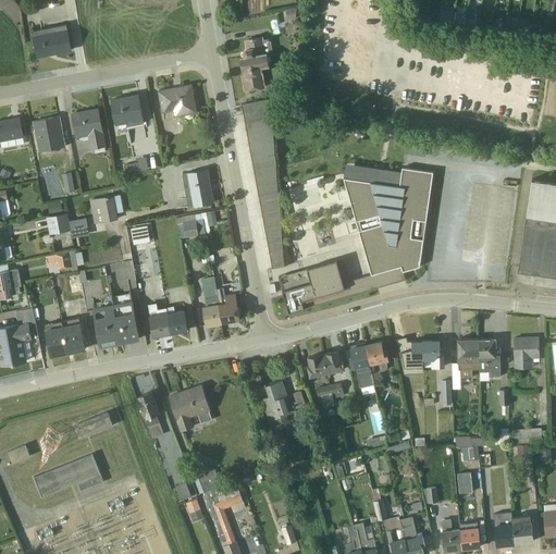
[(547,0),(541,38),(555,40),(555,37),(547,36),(555,0),(547,0)]
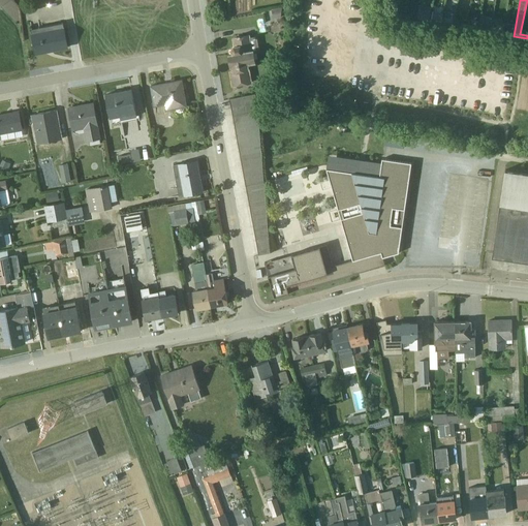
[(430,9),(417,7),(416,19),(428,20),(430,9)]
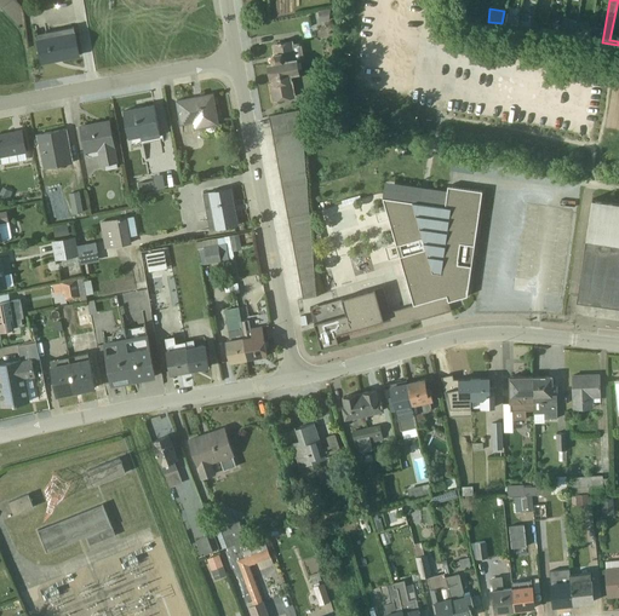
[(320,23),(328,21),(330,11),(317,12),(320,23)]
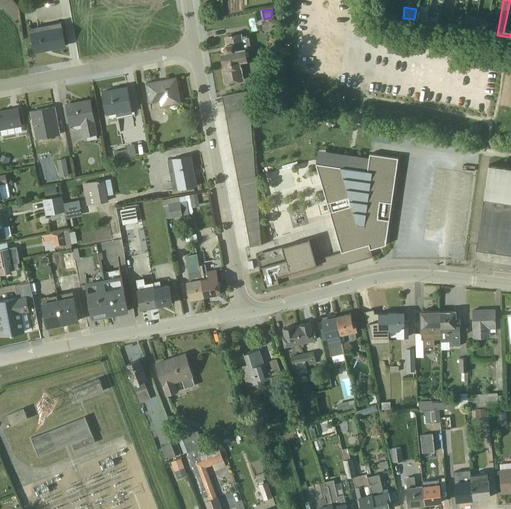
[(417,20),(427,21),(428,13),(418,12),(417,20)]
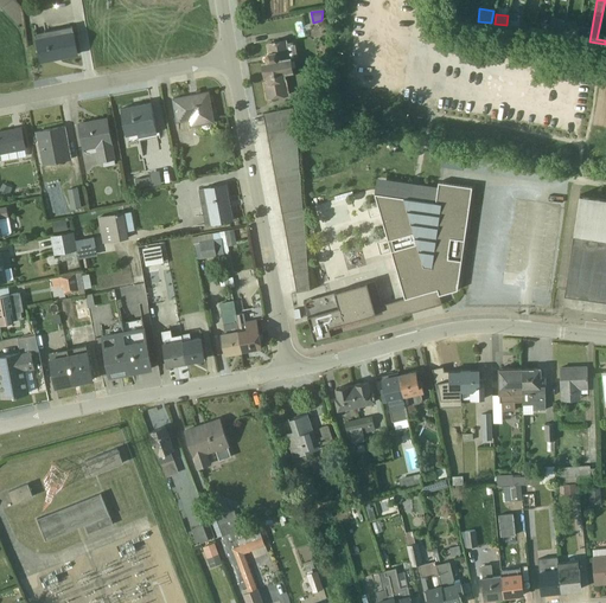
[(552,34),(562,37),(563,30),(563,26),(554,24),(552,34)]
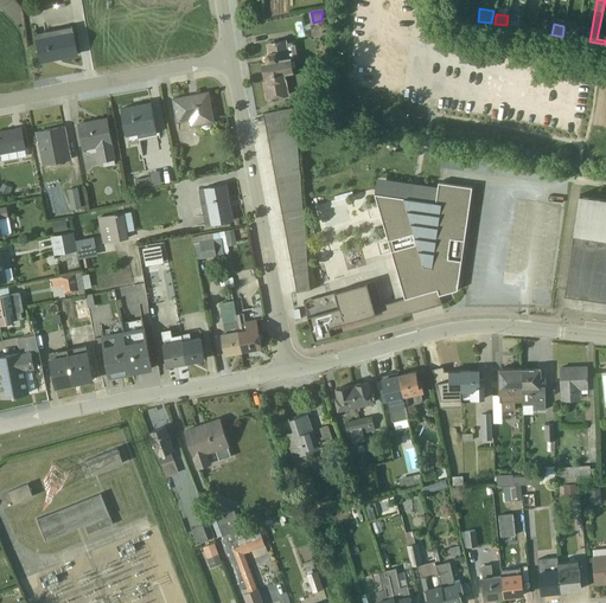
[(563,30),(562,37),(576,39),(579,29),(567,26),(566,30),(563,30)]
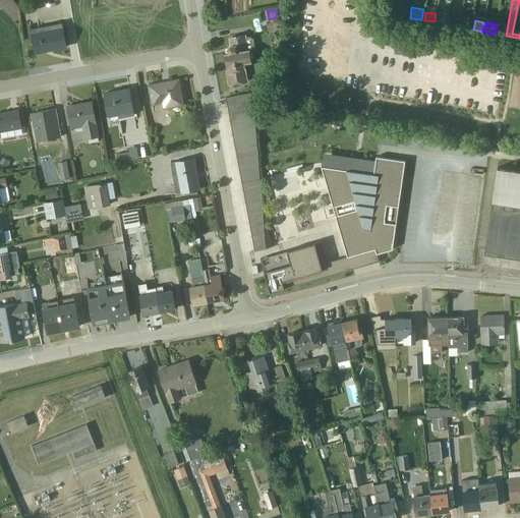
[(35,53),(66,48),(61,23),(31,30),(35,53)]
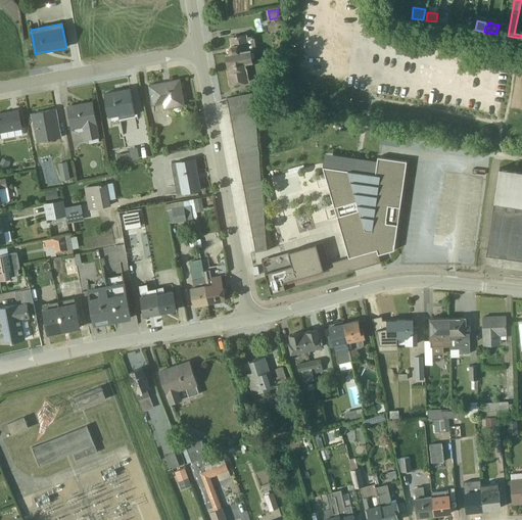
[(228,68),(245,64),(252,63),(252,61),(250,55),(250,51),(255,50),(252,37),(247,38),(246,35),(229,39),(230,47),(229,47),(227,50),(228,52),(228,54),(224,54),(226,64),(227,68),(228,68)]
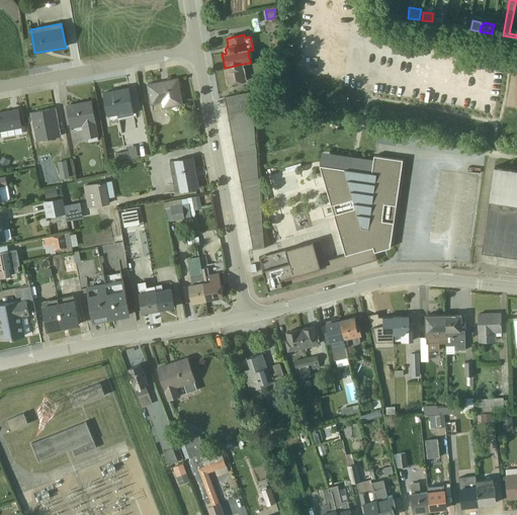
[(243,64),(226,68),(226,70),(224,71),(227,86),(246,82),(243,64)]
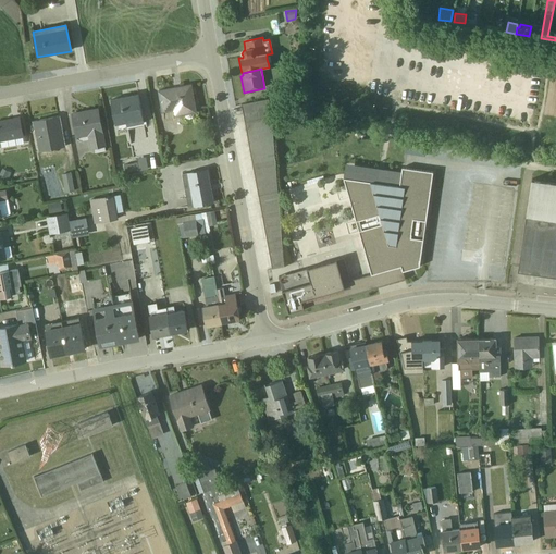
[(173,117),(195,113),(190,86),(158,91),(162,113),(172,111),(173,117)]
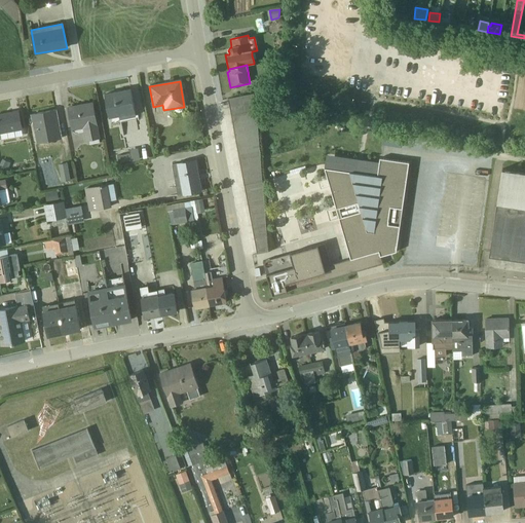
[(119,120),(136,117),(130,89),(105,94),(109,118),(119,117),(119,120)]
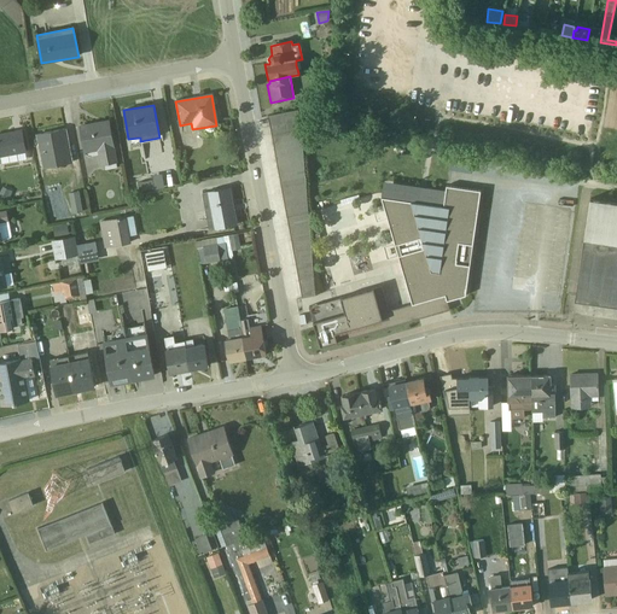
[(269,127),(300,121),(297,111),(267,117),(269,127)]
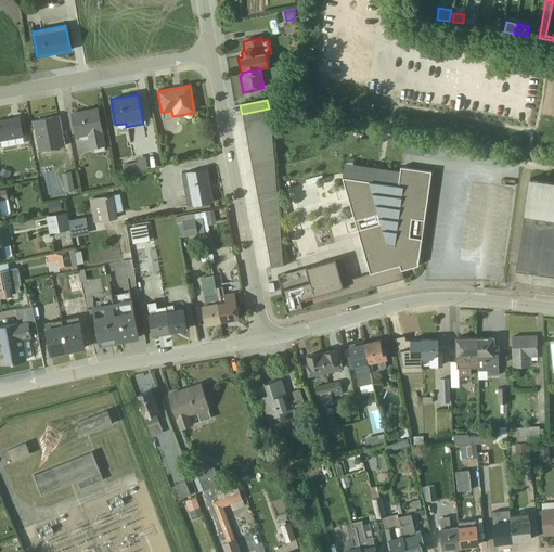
[(94,154),(105,152),(104,146),(105,146),(98,108),(71,113),(75,138),(87,136),(90,150),(93,149),(94,154)]
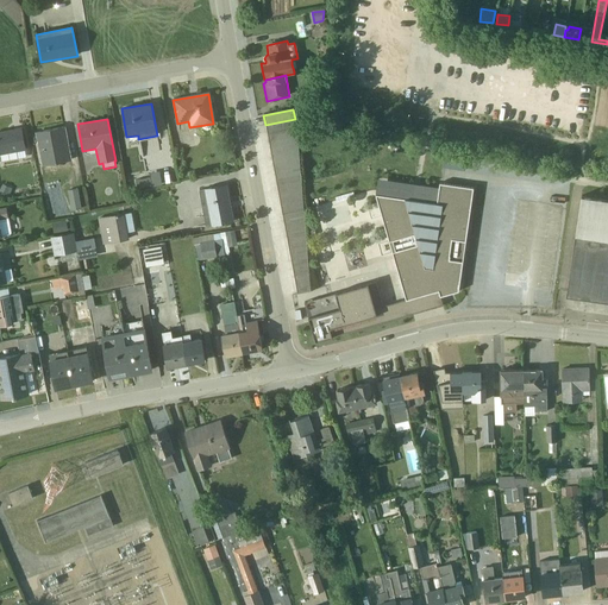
[(295,119),(265,125),(267,134),(296,130),(295,119)]
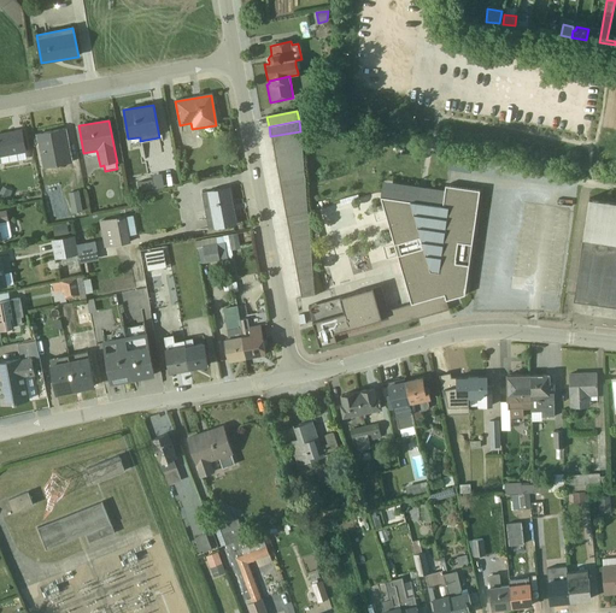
[(42,169),(71,163),(66,129),(35,135),(42,169)]
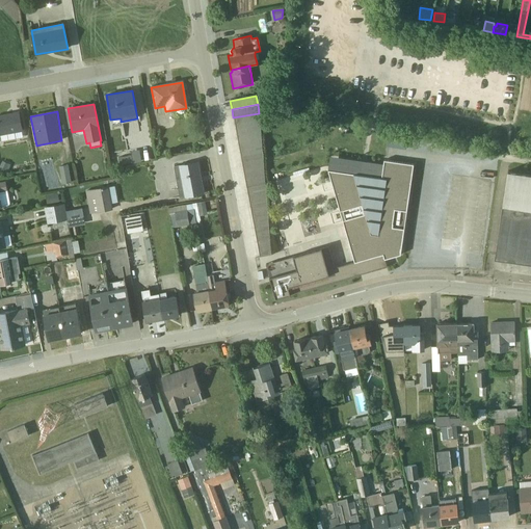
[(0,136),(1,142),(22,138),(21,132),(23,132),(19,112),(0,115),(0,136)]
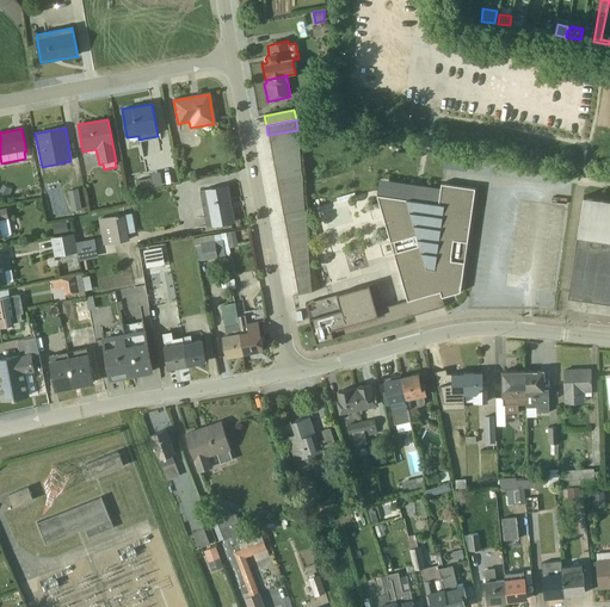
[(297,130),(267,135),(275,175),(301,171),(297,130)]
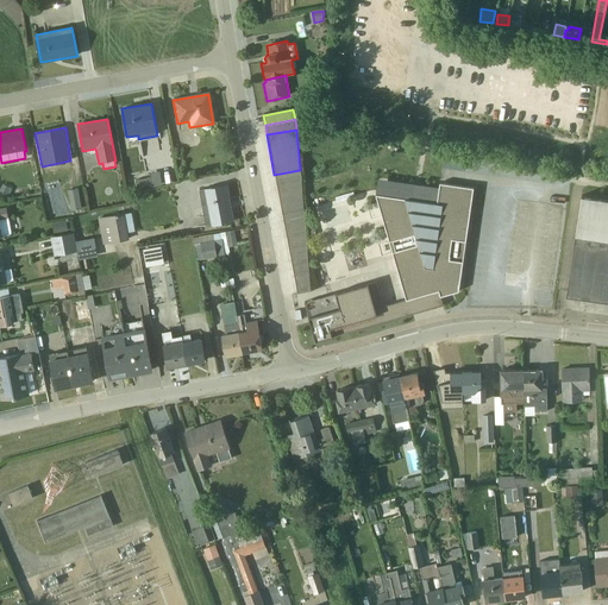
[(443,158),(440,169),(464,172),(465,162),(443,158)]
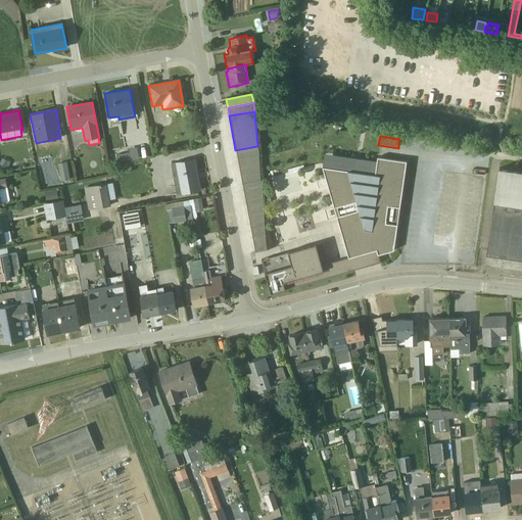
[(257,146),(235,150),(248,219),(264,216),(257,146)]
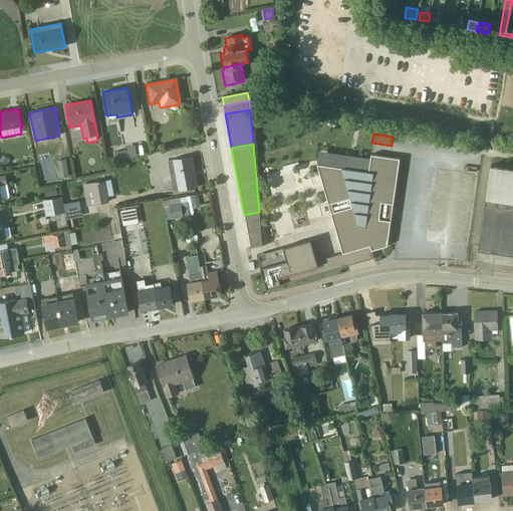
[(114,162),(125,160),(124,153),(113,155),(114,162)]
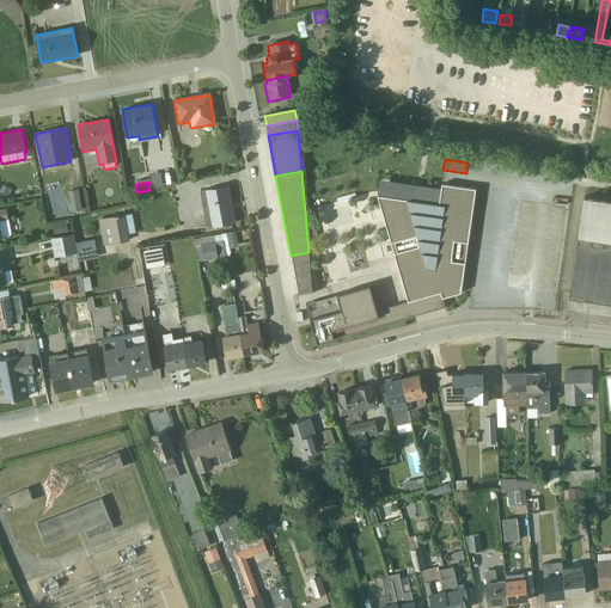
[(313,318),(310,319),(317,344),(414,317),(411,311),(443,301),(443,299),(460,294),(475,190),(441,185),(440,190),(379,182),(377,197),(407,302),(384,309),(377,284),(329,298),(333,313),(313,318)]
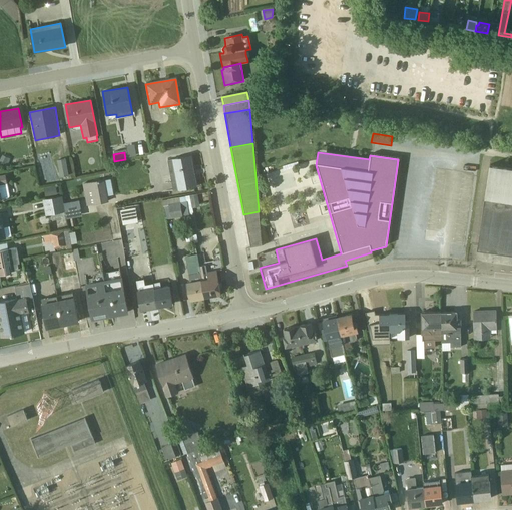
[(0,165),(6,168),(10,159),(2,156),(0,159),(0,165)]
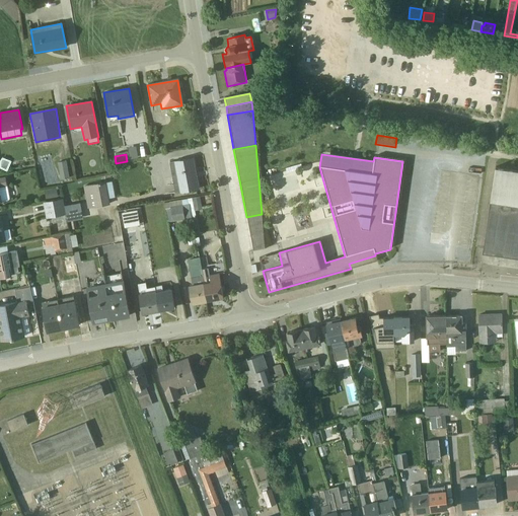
[(174,194),(179,193),(179,194),(199,190),(194,158),(169,162),(174,194)]
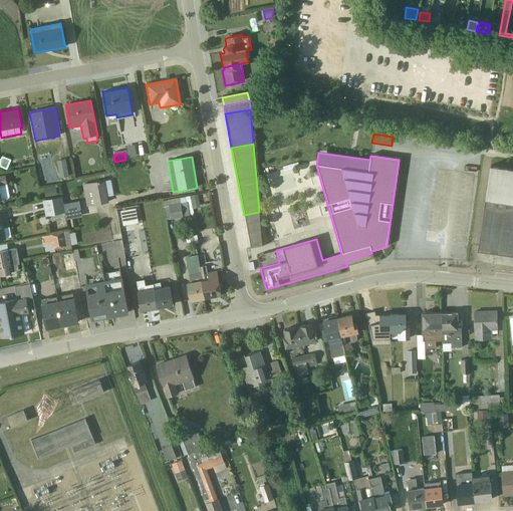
[(65,160),(56,162),(59,179),(62,178),(62,182),(69,181),(68,177),(65,160)]
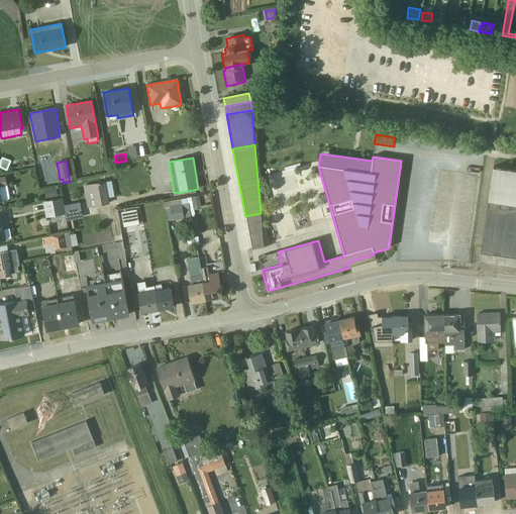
[(299,165),(284,169),(285,173),(300,169),(299,165)]
